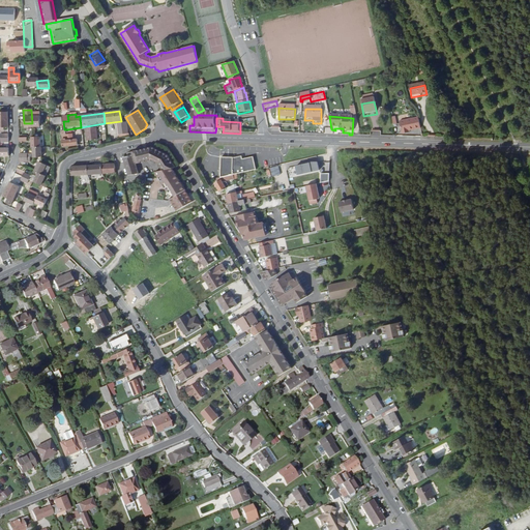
[(420,130),(418,119),(400,122),(403,136),(407,136),(407,134),(409,133),(420,130)]
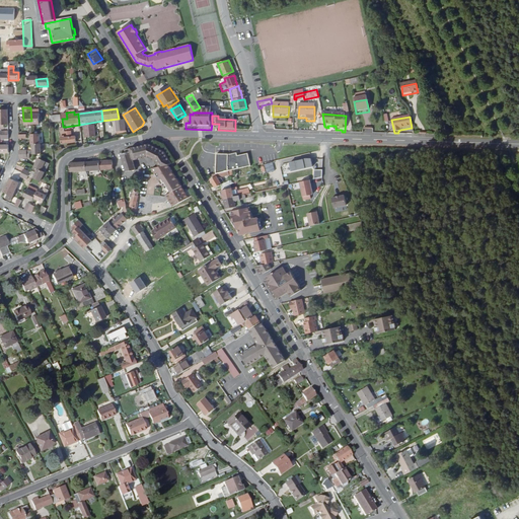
[(125,130),(124,119),(115,120),(116,131),(125,130)]
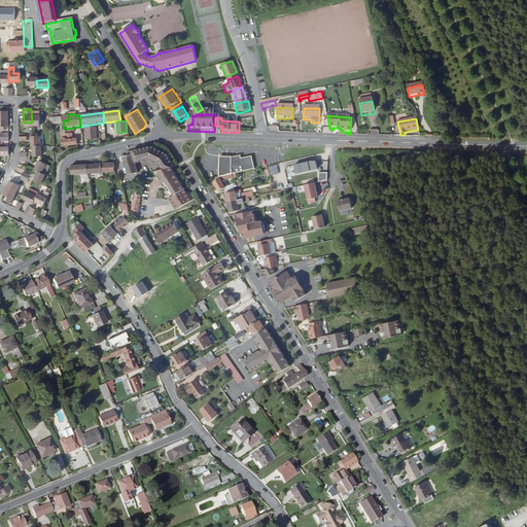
[(96,127),(85,128),(86,140),(97,139),(96,127)]
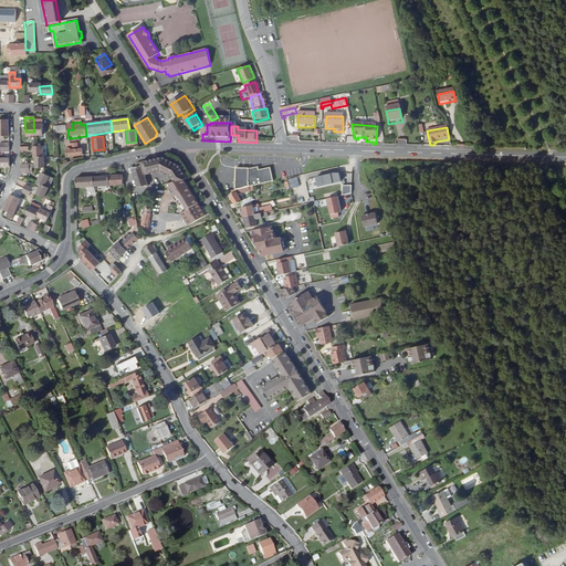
[(65,142),(66,158),(82,157),(82,152),(77,153),(70,153),(69,142),(66,142),(65,142)]
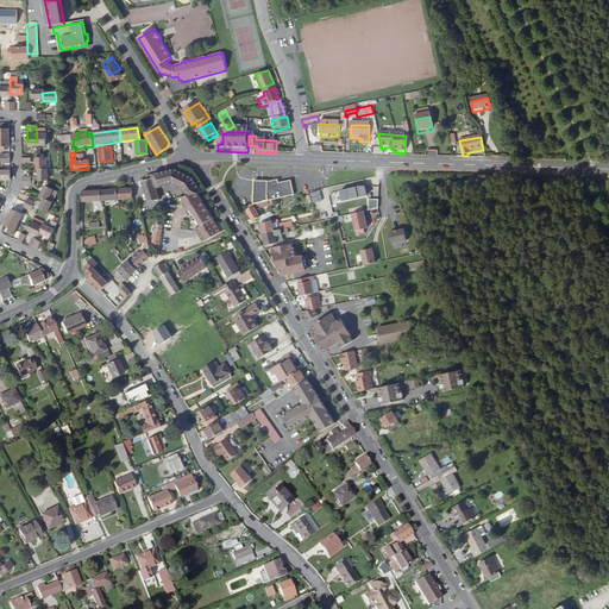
[(75,164),(83,164),(83,157),(77,157),(77,152),(74,152),(75,164)]
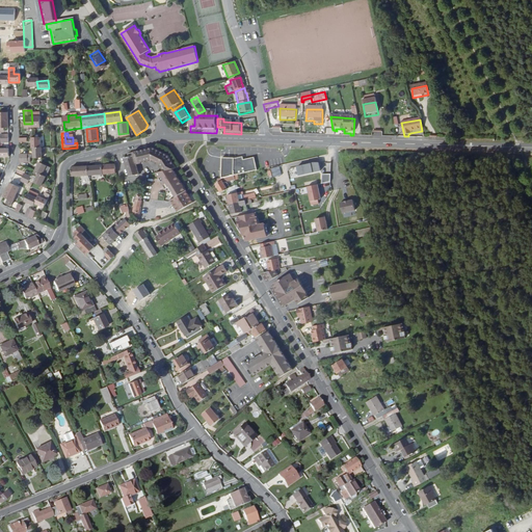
[(33,156),(42,155),(42,144),(40,144),(33,144),(33,156)]
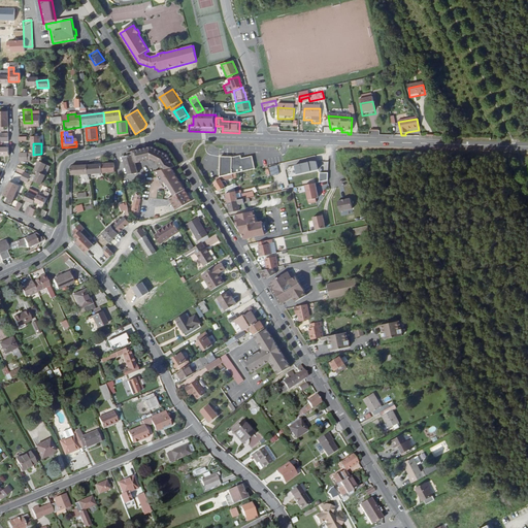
[(0,153),(9,153),(8,144),(0,144),(0,153)]
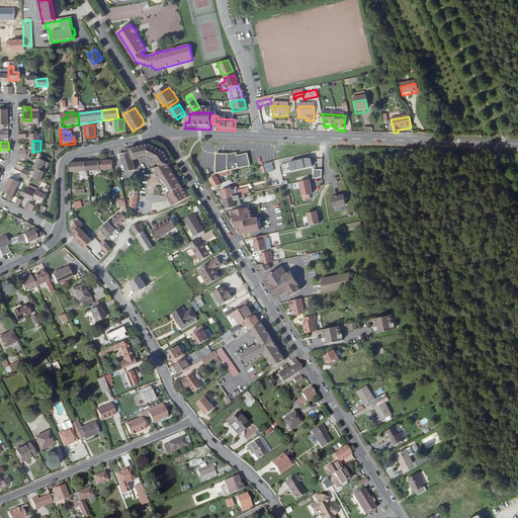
[(148,148),(132,151),(133,153),(148,149),(164,157),(165,155),(148,148)]
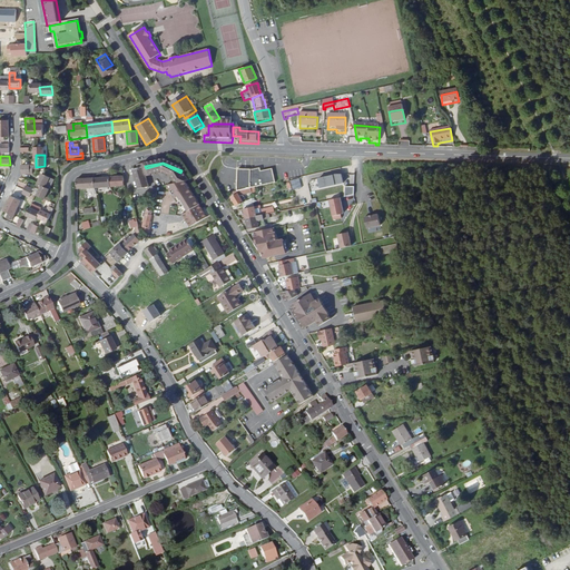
[(163,164),(146,168),(147,177),(164,174),(173,178),(177,186),(187,184),(189,184),(182,170),(180,173),(163,164)]
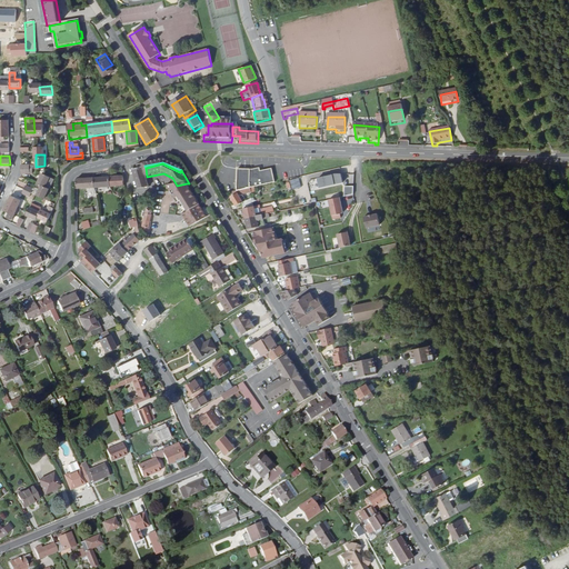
[(145,166),(136,167),(136,169),(140,169),(142,178),(147,177),(146,168),(145,166)]
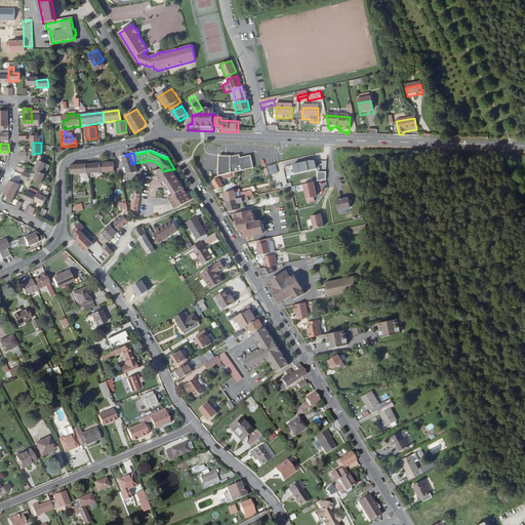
[(234,156),(219,156),(218,175),(253,167),(251,156),(241,157),(240,155),(234,156)]
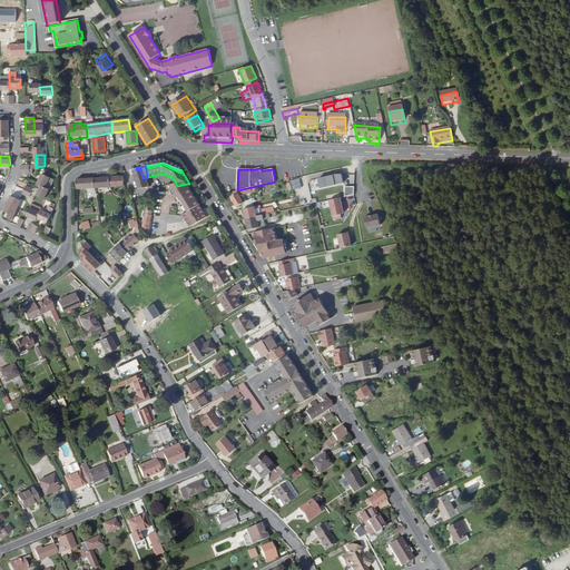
[(140,169),(136,169),(130,170),(135,192),(145,189),(143,178),(140,169)]
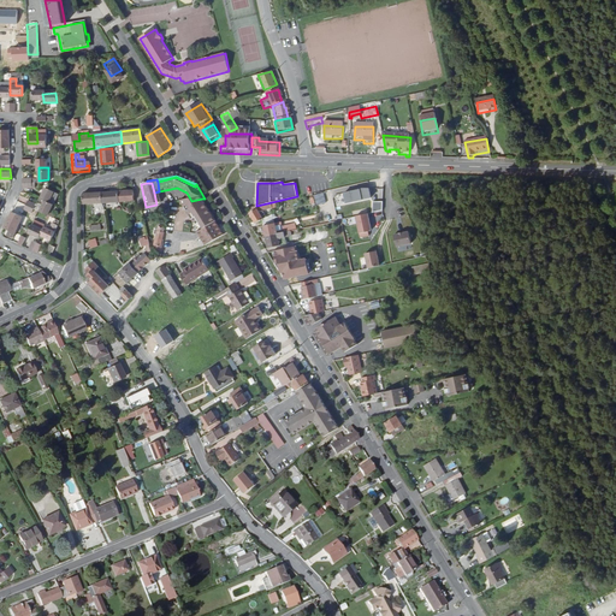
[(43,197),(52,202),(58,191),(46,185),(40,196),(43,197)]
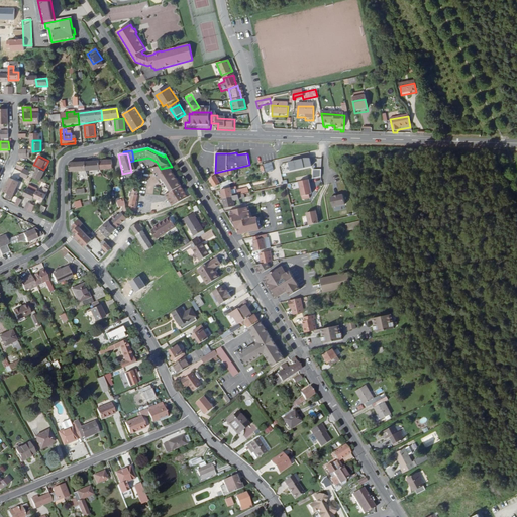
[(309,158),(285,162),(286,165),(281,166),(282,173),(311,167),(309,158)]
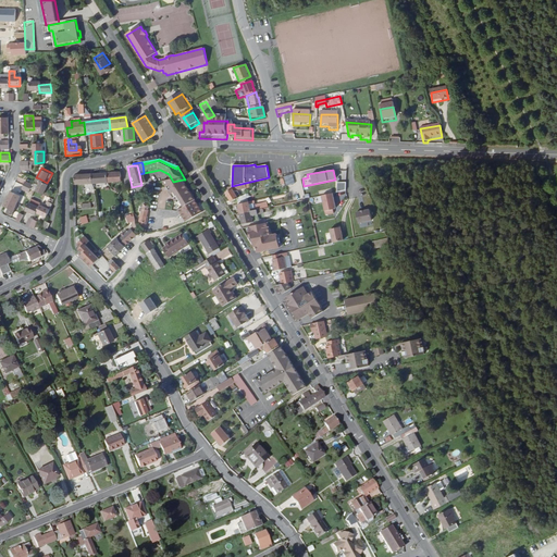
[(118,173),(103,174),(104,185),(107,184),(119,184),(118,173)]
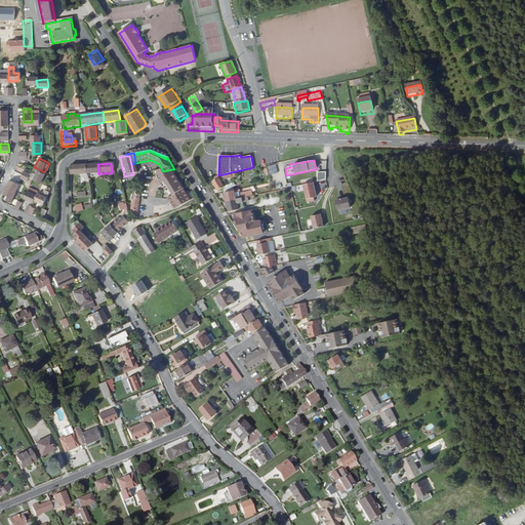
[(97,164),(68,166),(69,175),(98,174),(97,164)]
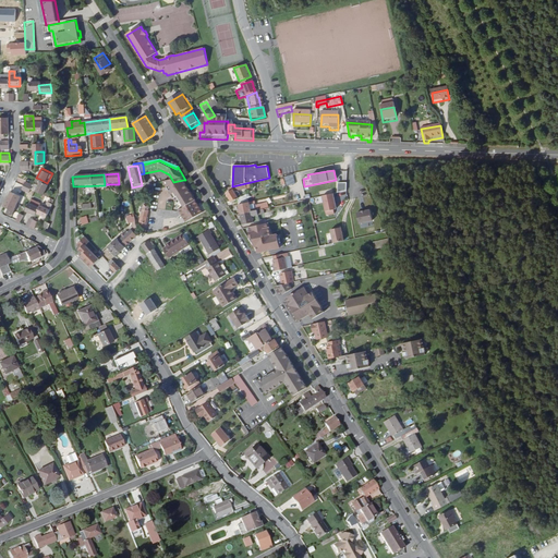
[(283,177),(286,185),(295,183),(293,174),(283,177)]
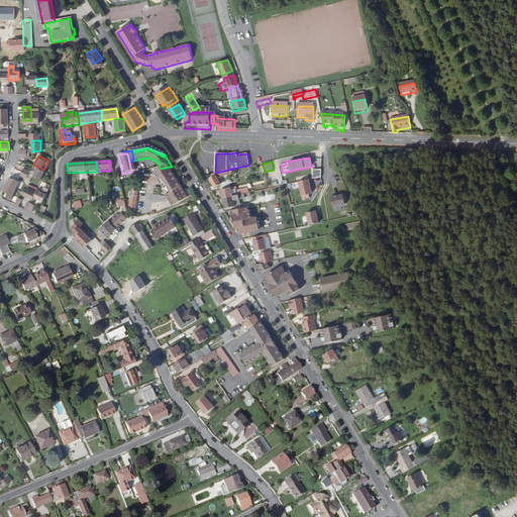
[(40,177),(43,170),(36,166),(35,170),(30,168),(29,170),(23,166),(21,170),(27,173),(31,175),(39,179),(40,177)]
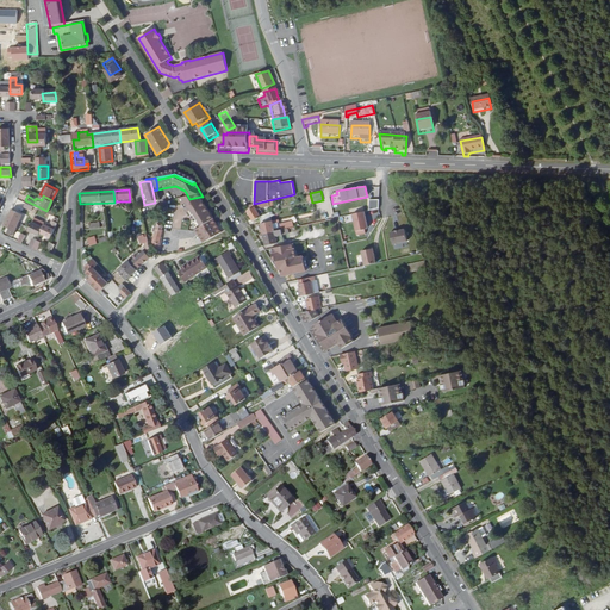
[(190,199),(180,200),(187,212),(192,210),(204,204),(200,197),(190,199)]
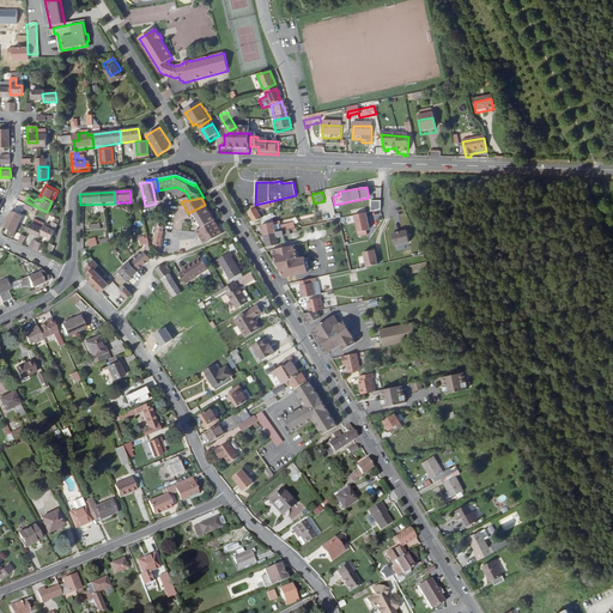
[(381,211),(381,200),(370,200),(370,210),(381,211)]
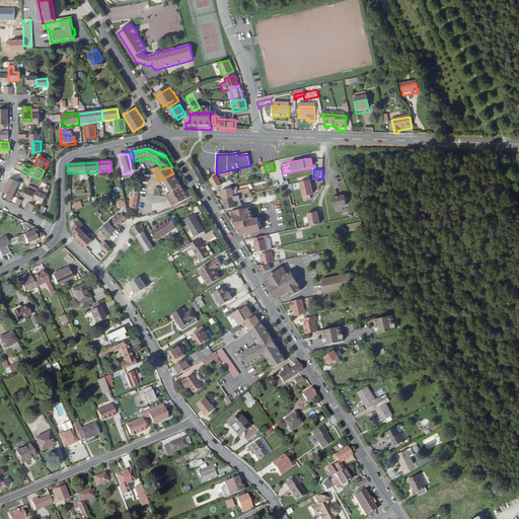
[(231,171),(217,175),(218,176),(212,180),(217,188),(222,184),(224,183),(221,179),(225,179),(232,177),(231,171)]
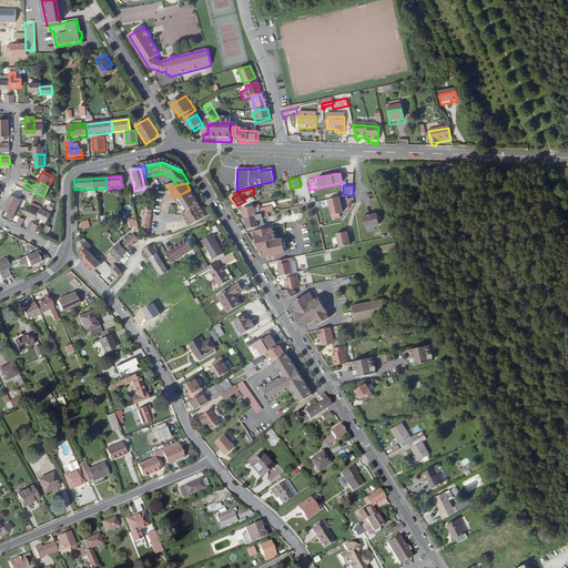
[(200,206),(190,190),(179,195),(182,202),(189,213),(200,206)]
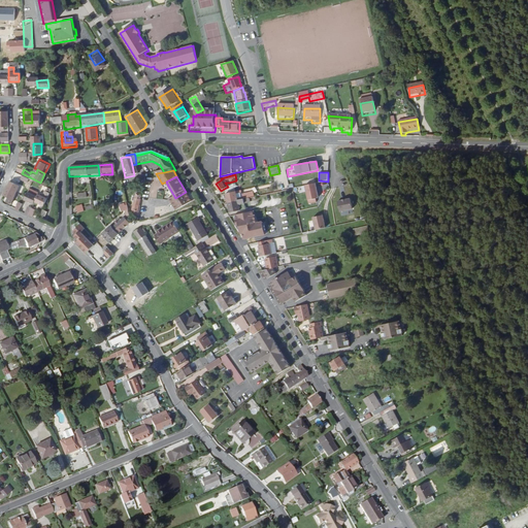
[(12,189),(15,190),(19,184),(9,178),(6,185),(12,189)]
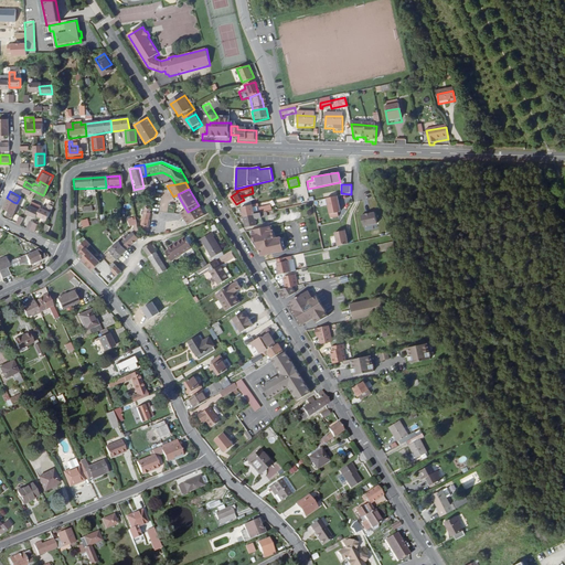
[(242,201),(244,206),(255,204),(256,204),(255,201),(257,200),(255,196),(248,201),(245,195),(241,195),(244,200),(242,201)]
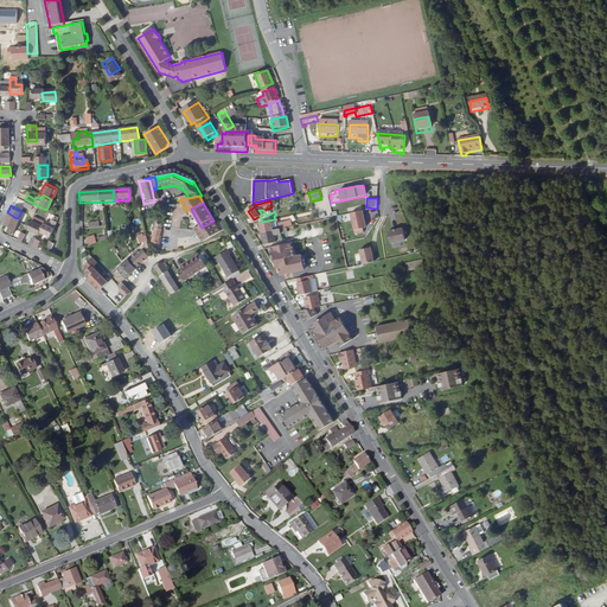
[(363,211),(350,212),(352,235),(363,232),(363,228),(365,228),(363,211)]
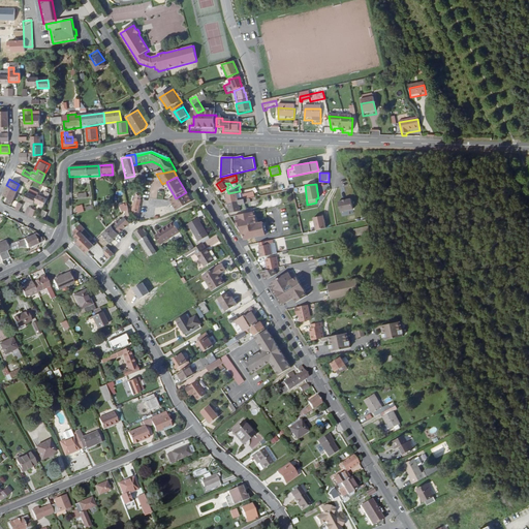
[(6,185),(2,193),(7,195),(5,199),(9,201),(16,190),(12,189),(6,185)]
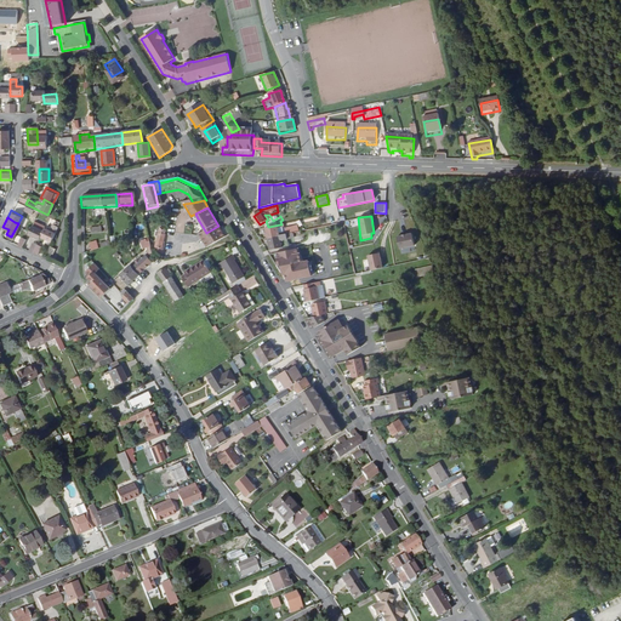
[(49,240),(57,224),(52,222),(47,228),(43,226),(41,228),(39,234),(49,240)]
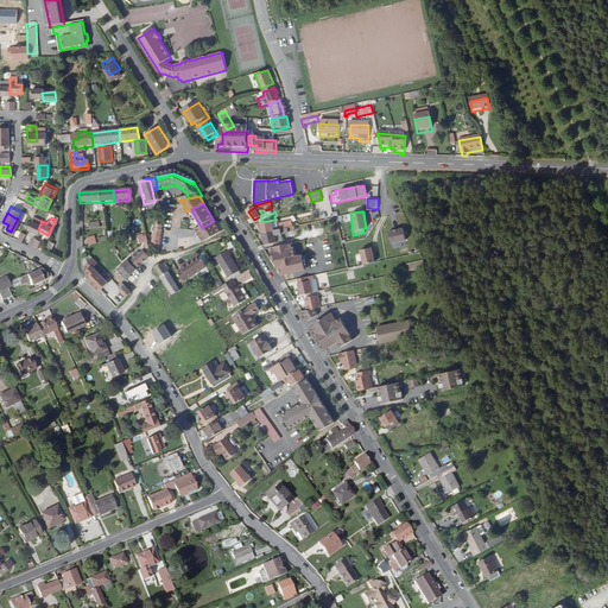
[(29,223),(27,227),(37,232),(38,229),(40,223),(31,219),(29,223)]
